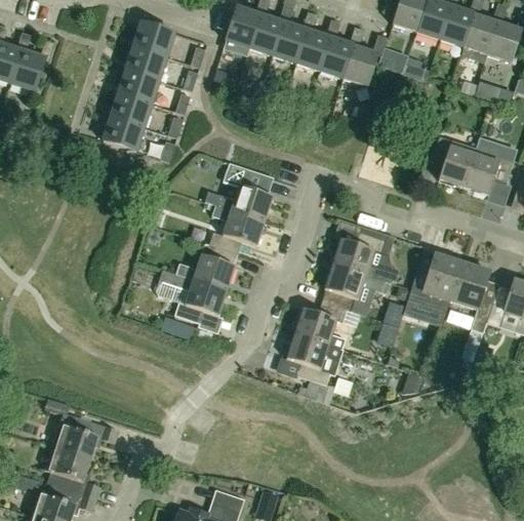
[(252,48),(263,16),(269,0),(258,0),(254,13),(235,7),(225,40),(252,48)]
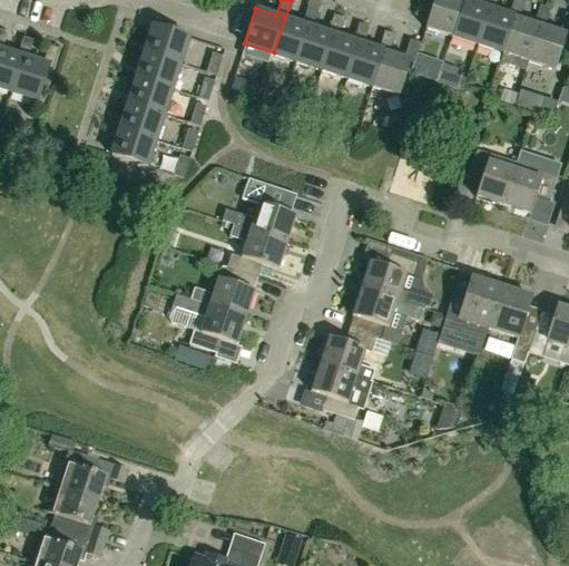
[(455,36),(468,0),(433,0),(424,26),(455,36)]
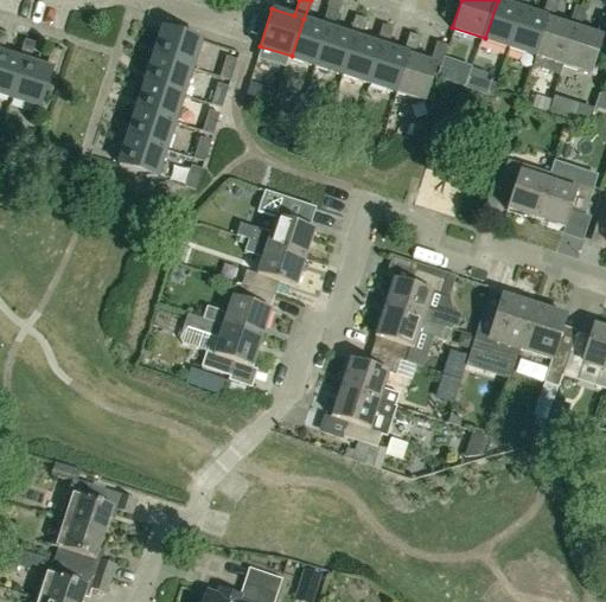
[(512,46),(525,8),(528,0),(516,0),(515,5),(498,0),(485,38),(512,46)]
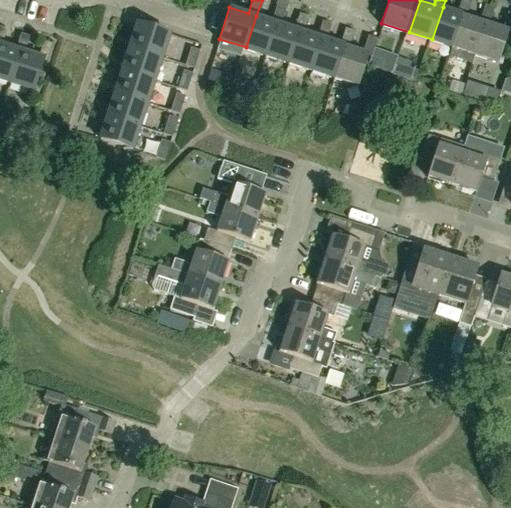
[(456,47),(466,15),(471,0),(460,0),(456,12),(443,7),(432,39),(456,47)]
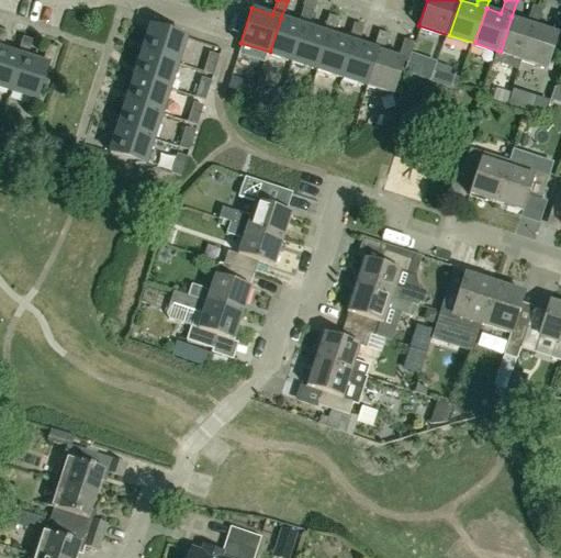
[(525,59),(536,24),(542,7),(533,3),(526,21),(512,17),(501,52),(525,59)]
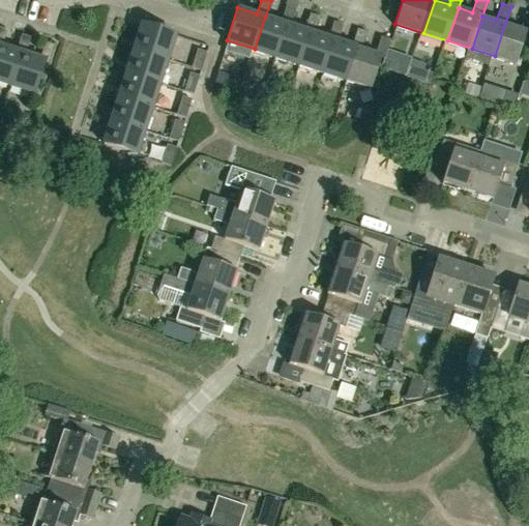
[(278,57),(289,24),(295,7),(286,4),(281,21),(265,17),(255,49),(278,57)]
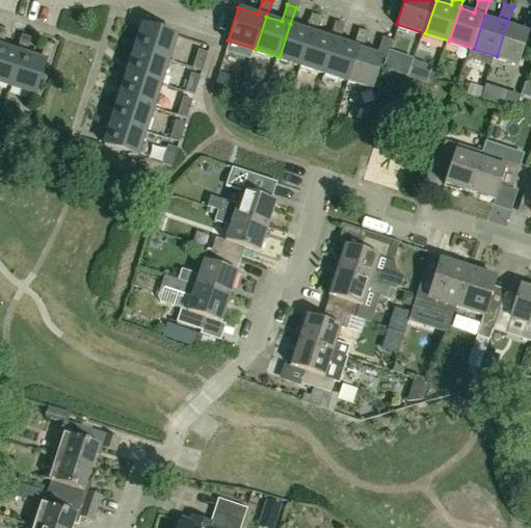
[(522,28),(507,23),(497,56),(516,62),(527,30),(530,31),(530,11),(527,11),(522,28)]
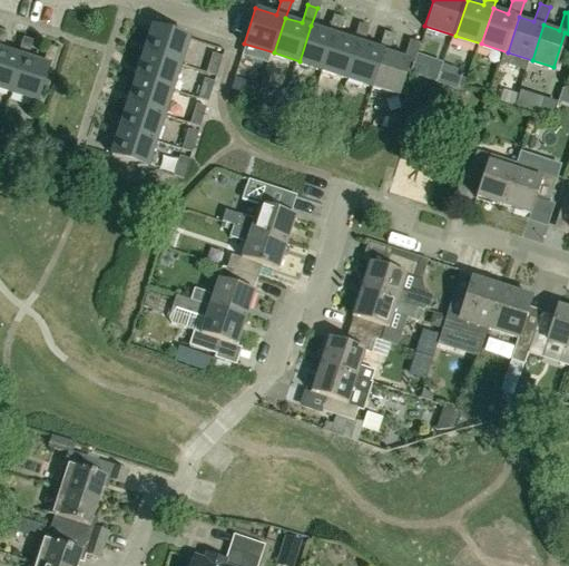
[(325,69),(336,35),(342,16),(333,13),(327,31),(311,26),(300,61),(325,69)]
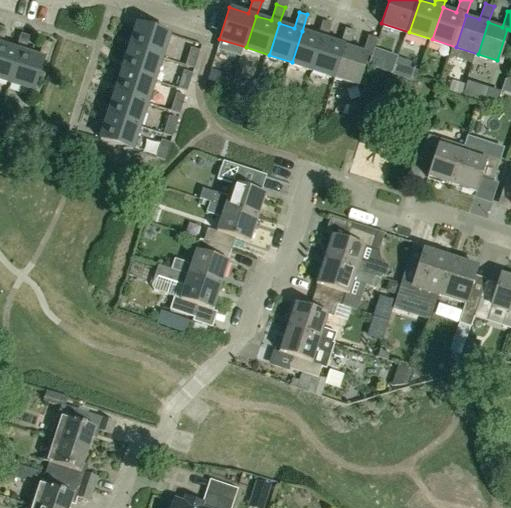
[(314,69),(325,38),(330,22),(321,19),(316,35),(302,31),(292,62),(314,69)]
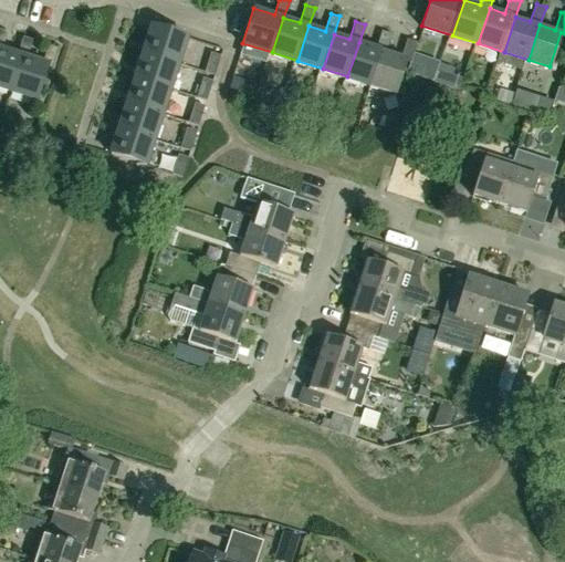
[(150,25),(143,51),(178,62),(186,37),(150,25)]
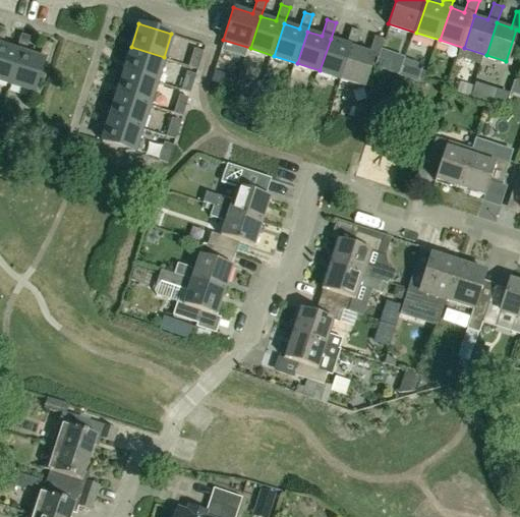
[(342,78),(353,46),(358,30),(349,26),(344,43),(331,39),(320,70),(342,78)]
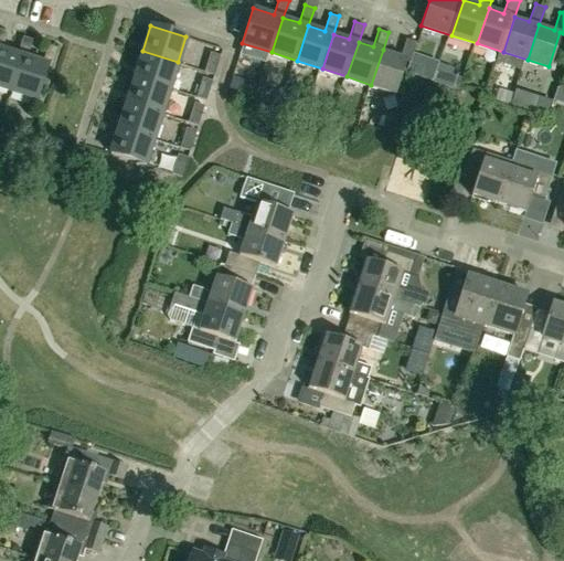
[(0,86),(16,92),(27,56),(32,39),(22,35),(17,53),(0,48),(0,86)]
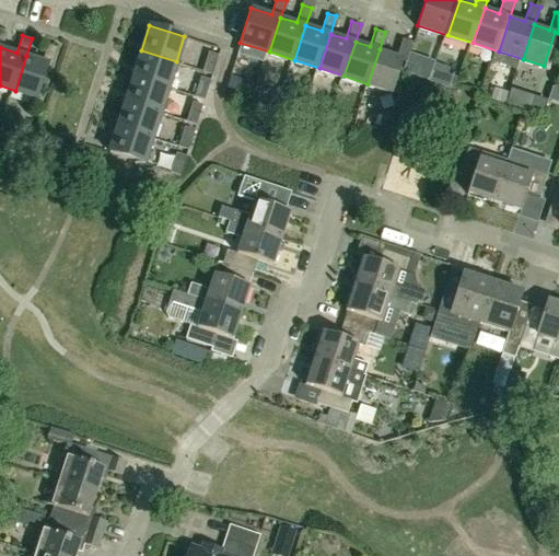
[(396,55),(380,49),(368,84),(391,91),(402,57),(406,58),(411,39),(402,37),(396,55)]
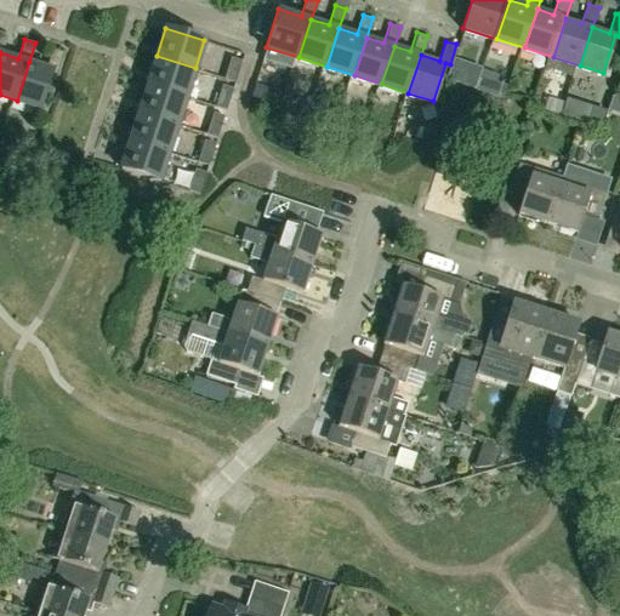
[(45,67),(29,62),(17,101),(40,108),(51,72),(56,73),(63,51),(52,47),(45,67)]
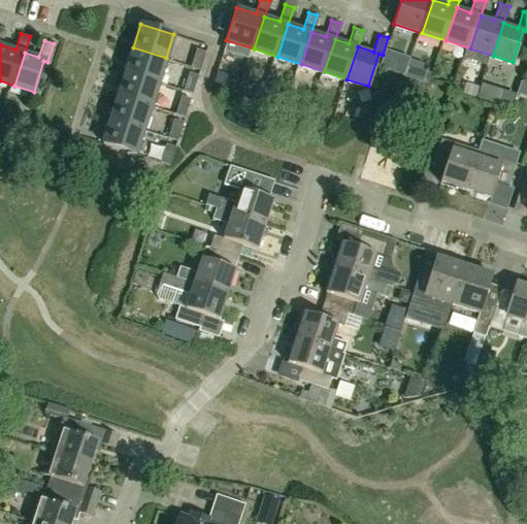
[(159,82),(166,58),(133,47),(125,71),(159,82)]
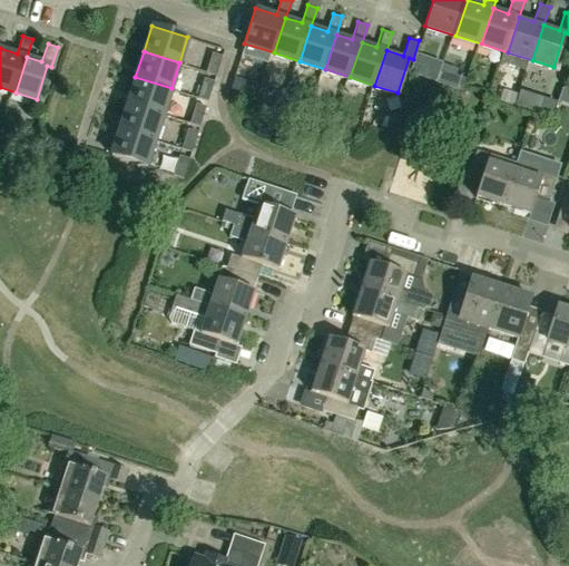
[(215,74),(221,55),(212,52),(206,71),(215,74)]
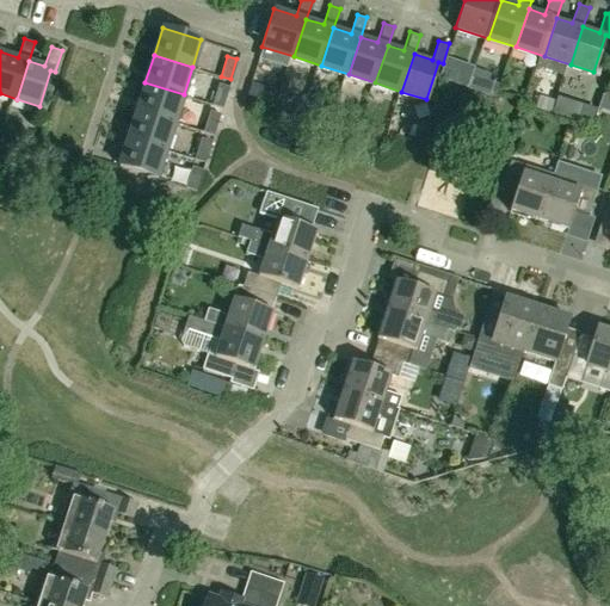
[(176,121),(184,94),(145,82),(136,109),(176,121)]
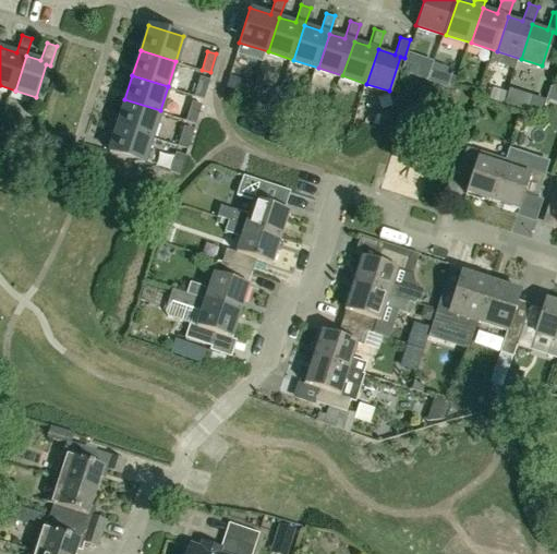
[(208,79),(200,76),(194,95),(203,97),(208,79)]
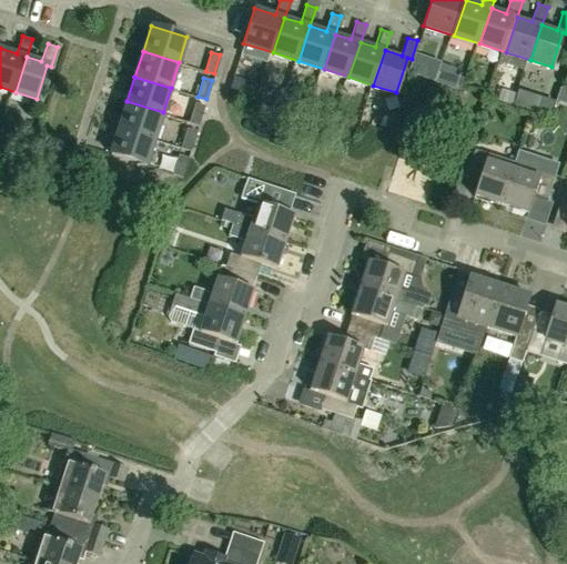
[(154,138),(163,112),(127,101),(119,127),(154,138)]
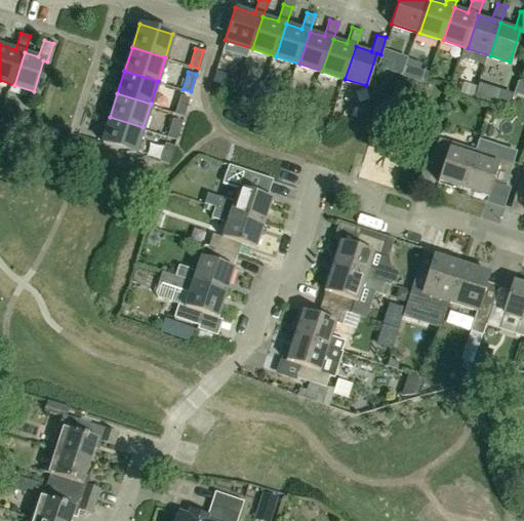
[(180,94),(175,113),(184,115),(189,97),(180,94)]
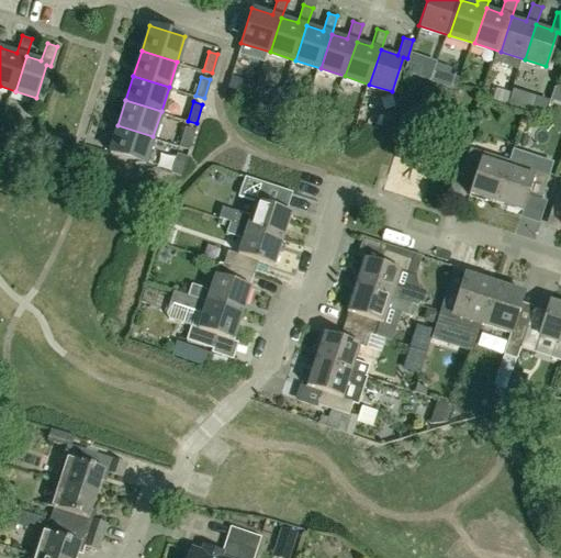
[(145,162),(153,136),(118,125),(110,151),(145,162)]
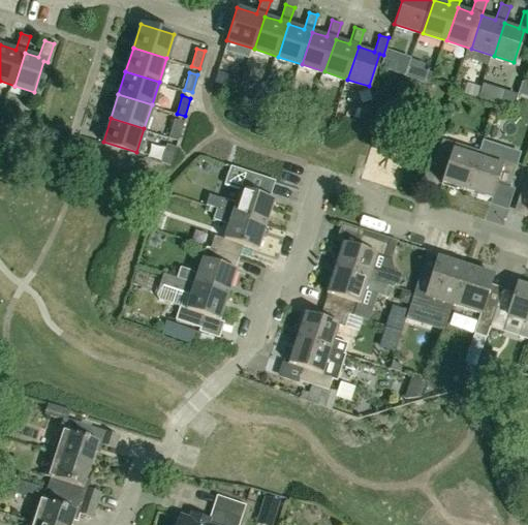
[(175,119),(169,136),(178,139),(183,122),(175,119)]
